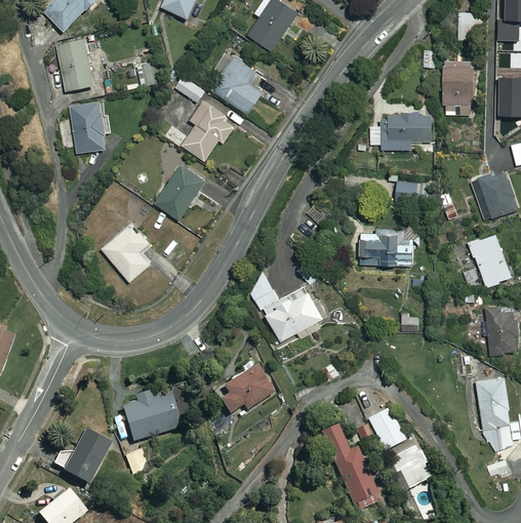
[(53,0),(43,10),(66,33),(98,0),(53,0)]
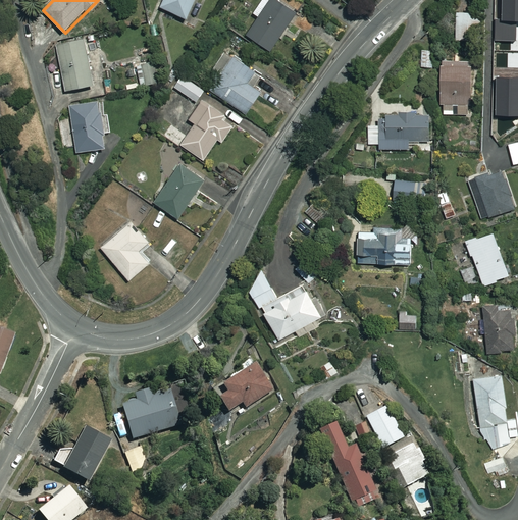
[(162,0),(160,6),(188,19),(196,0),(162,0)]
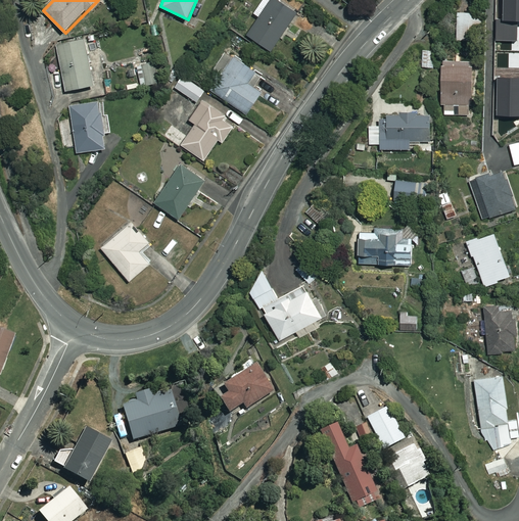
[(297,13),(277,0),(263,0),(254,13),(258,16),(246,35),(272,51),(297,13)]
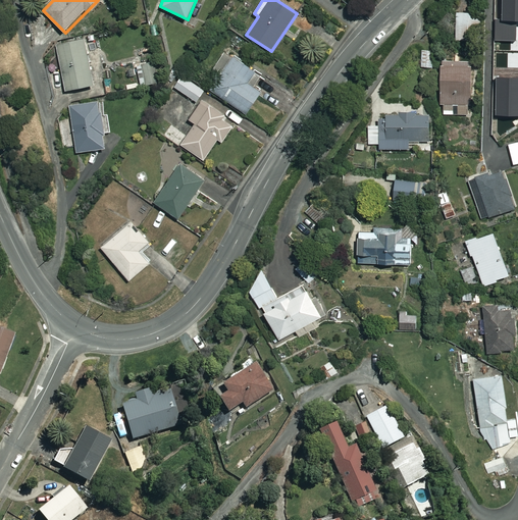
[(517,9),(502,9),(501,39),(517,39),(517,9)]
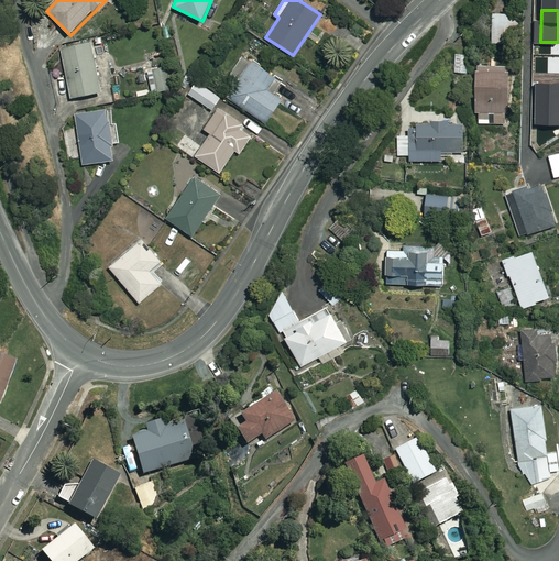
[(519,13),(492,12),(490,43),(518,43),(519,13)]
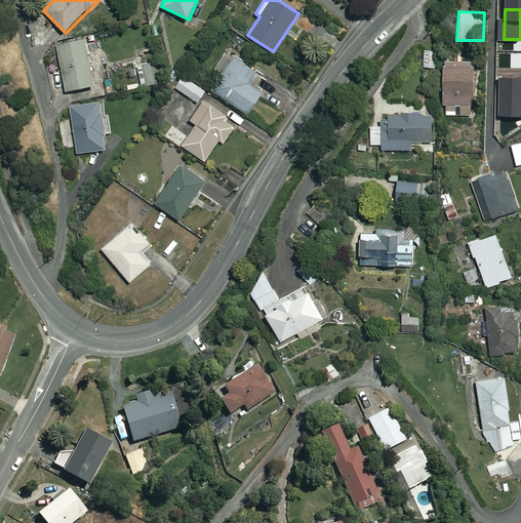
[(97,84),(87,38),(55,45),(67,91),(97,84)]
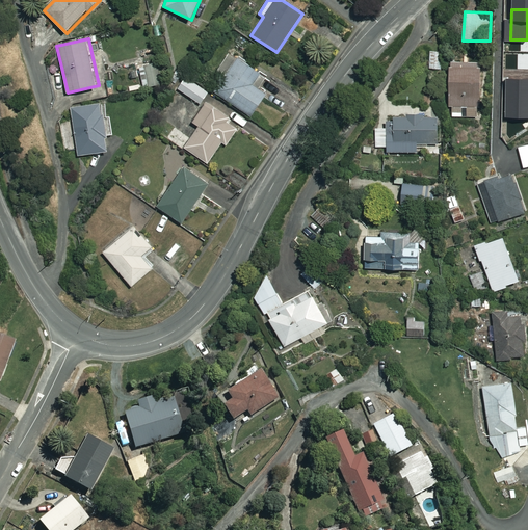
[(439,50),(428,50),(427,68),(438,68),(439,50)]
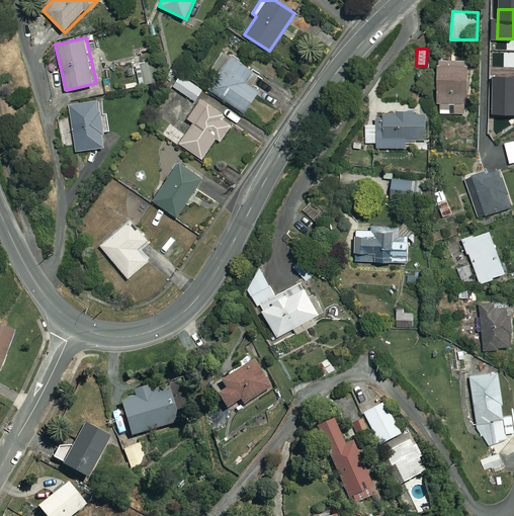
[(268,80),(224,50),(209,71),(219,77),(209,89),(245,113),(268,80)]
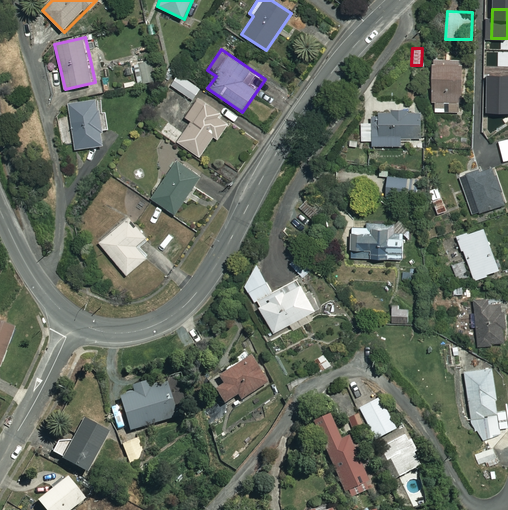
[(153,80),(150,60),(133,62),(136,83),(153,80)]
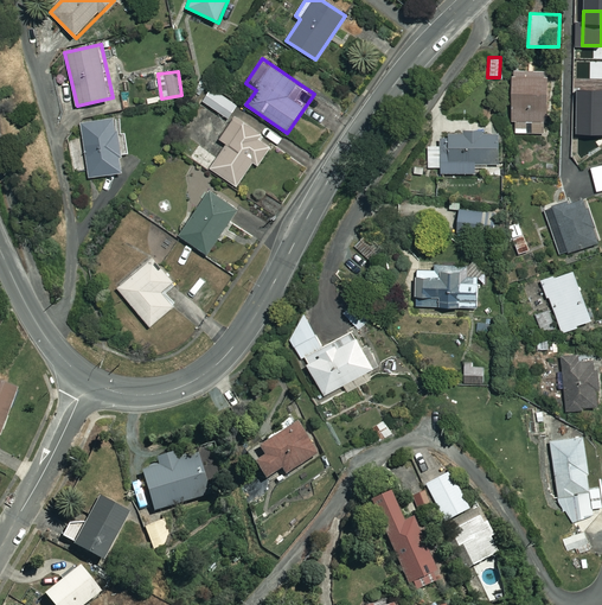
[(550,72),(513,71),(512,132),(543,133),(544,120),(549,120),(550,72)]
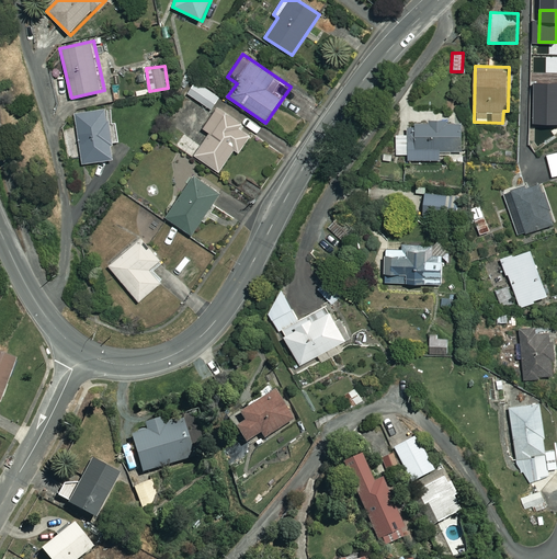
[(219,98),(194,81),(186,93),(212,110),(219,98)]
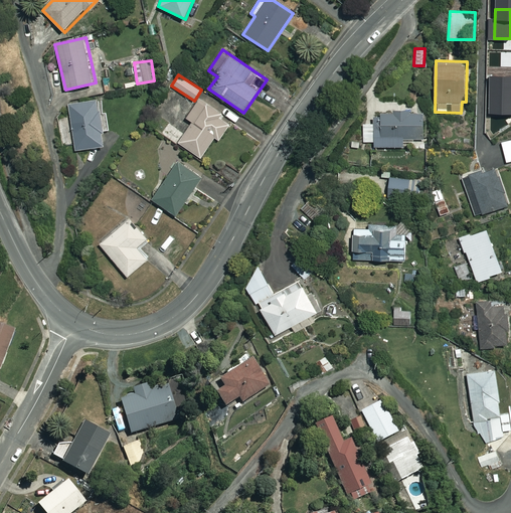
[(232,121),(200,99),(186,118),(192,122),(178,142),(200,158),(214,137),(219,140),(232,121)]
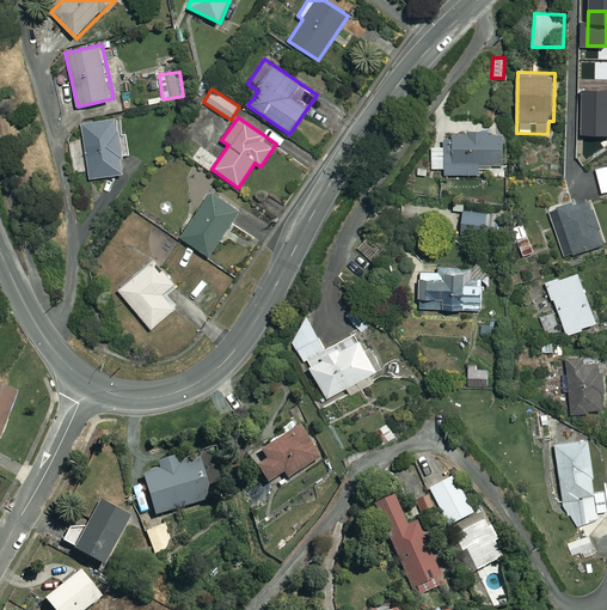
[(127,172),(118,119),(80,123),(89,178),(127,172)]
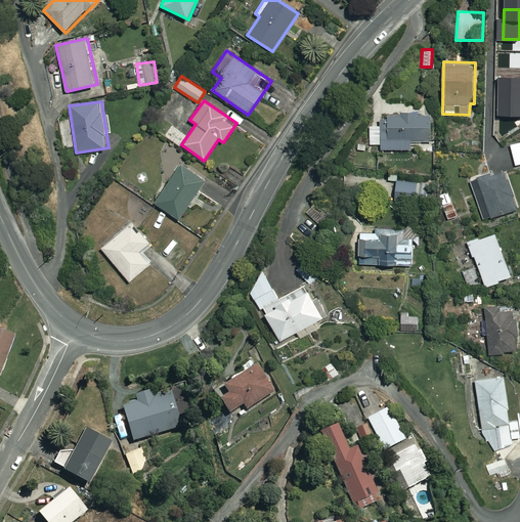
[(432,141),(432,115),(380,115),(380,125),(369,125),(369,143),(379,143),(379,148),(410,148),(410,141),(432,141)]
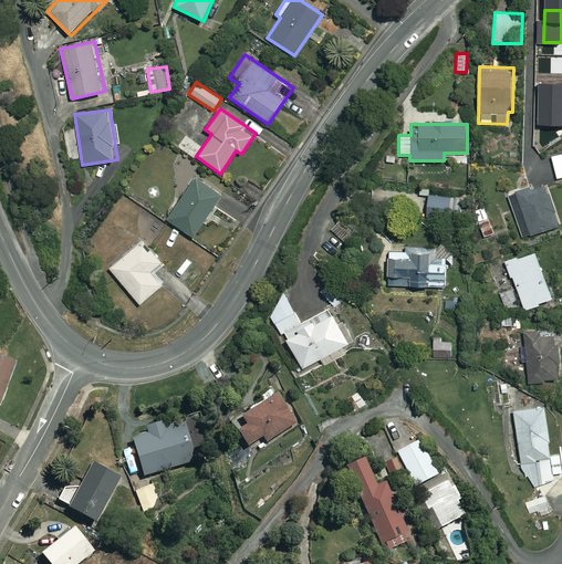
[(197,145),(183,135),(175,146),(190,156),(197,145)]
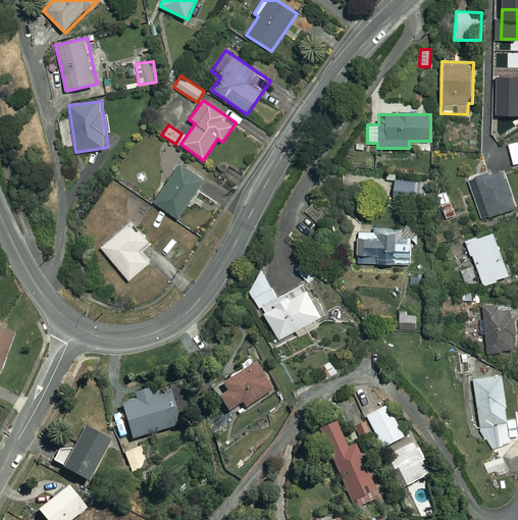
[(517,163),(517,141),(508,144),(512,164),(517,163)]
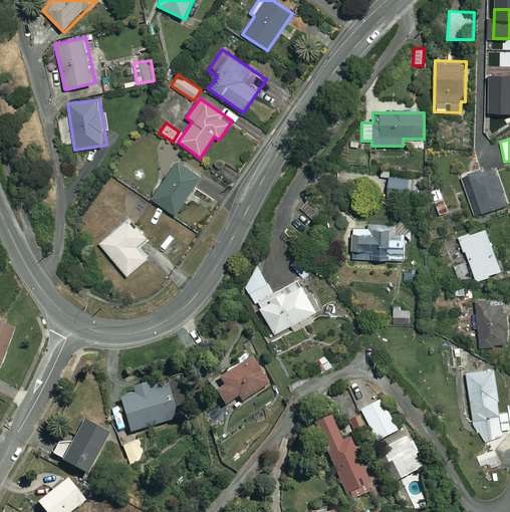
[(203,178),(180,161),(153,199),(176,215),(203,178)]
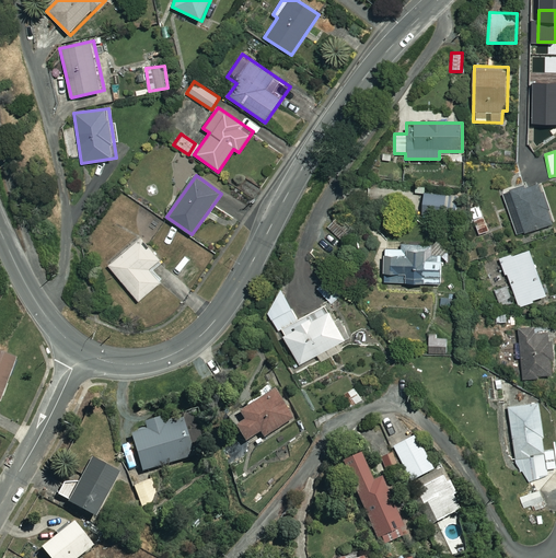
[(554,222),(541,183),(526,188),(525,185),(500,194),(516,236),(554,222)]
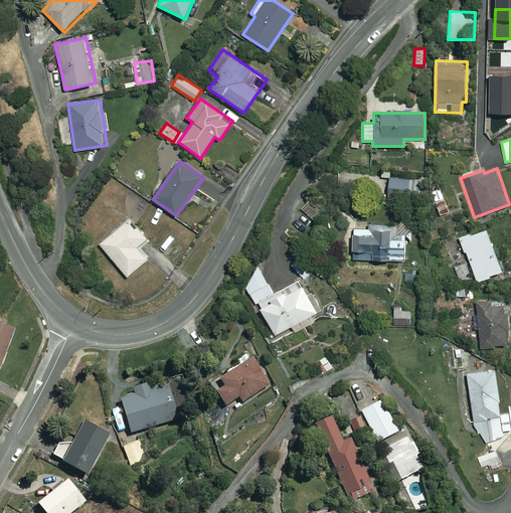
[(420,179),(389,176),(387,196),(418,200),(420,179)]
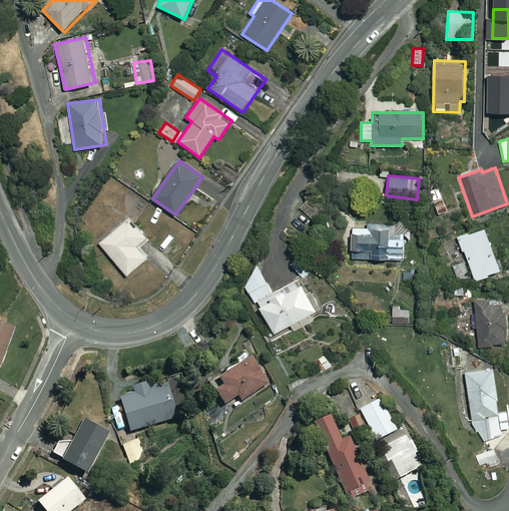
[(446,208),(437,186),(428,190),(437,212),(446,208)]
